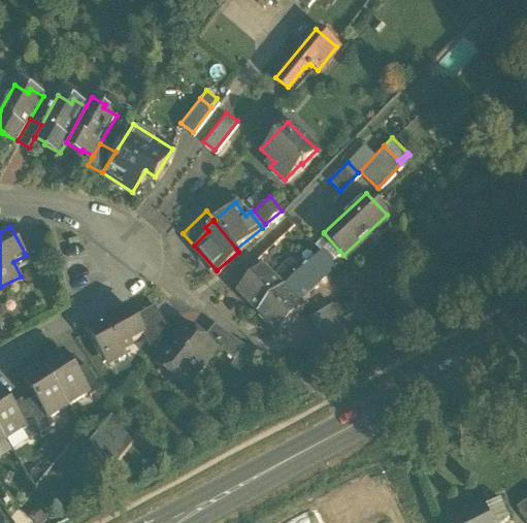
[(322,251),(330,260),(339,251),(324,233),(314,241),(322,251)]
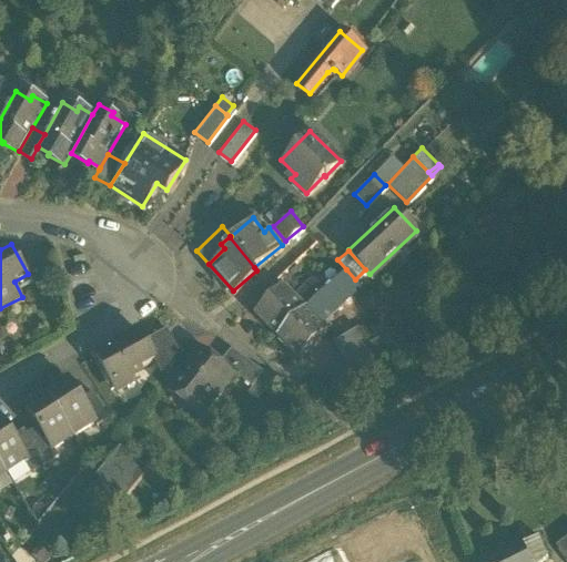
[(323,287),(314,294),(303,305),(275,333),(275,334),(299,356),(325,328),(319,320),(360,284),(355,279),(346,269),(341,274),(340,273),(323,287)]
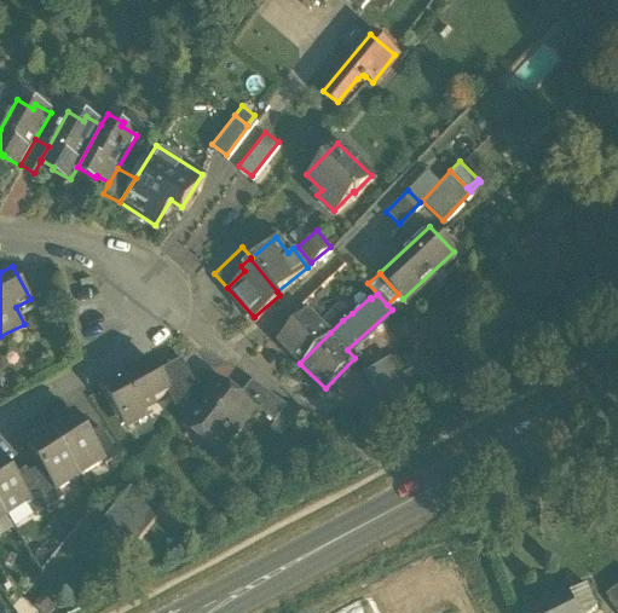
[(340,300),(319,321),(330,333),(342,321),(352,313),(340,300)]
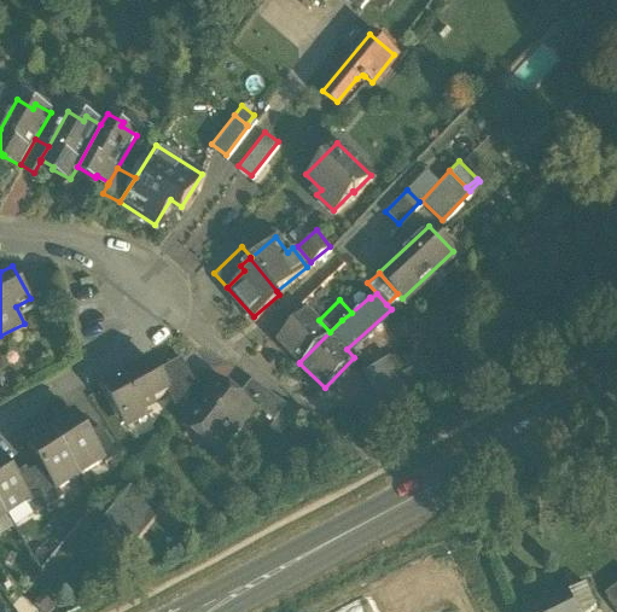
[(300,362),(330,332),(319,320),(307,308),(277,338),(300,362)]
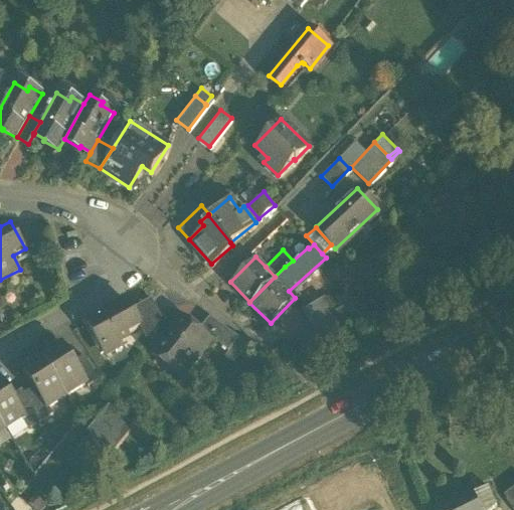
[(301,308),(318,335),(352,315),(343,302),(333,308),(324,294),(301,308)]
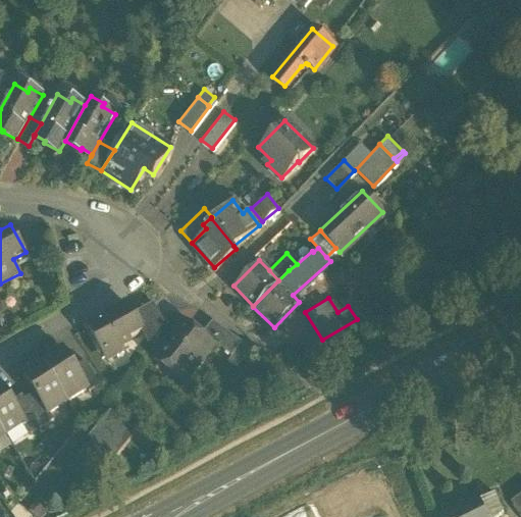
[(144,335),(147,341),(163,320),(152,299),(132,310),(141,327),(140,327),(144,335)]
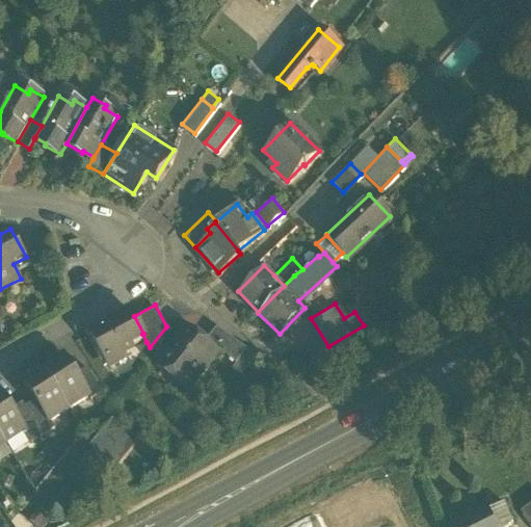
[(89,328),(108,363),(125,353),(124,350),(133,345),(130,341),(142,334),(143,334),(134,316),(130,307),(89,328)]
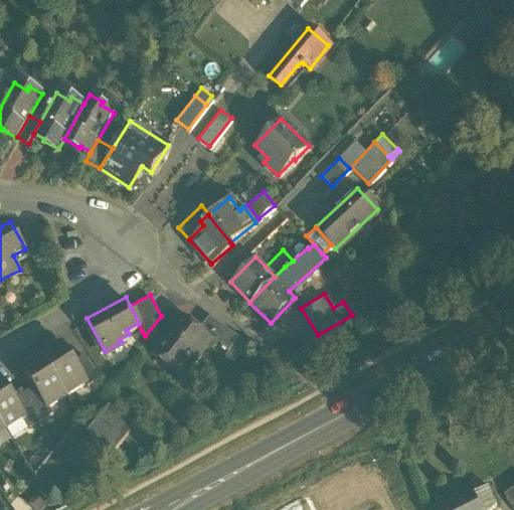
[(150,349),(181,375),(210,338),(197,328),(179,313),(150,349)]
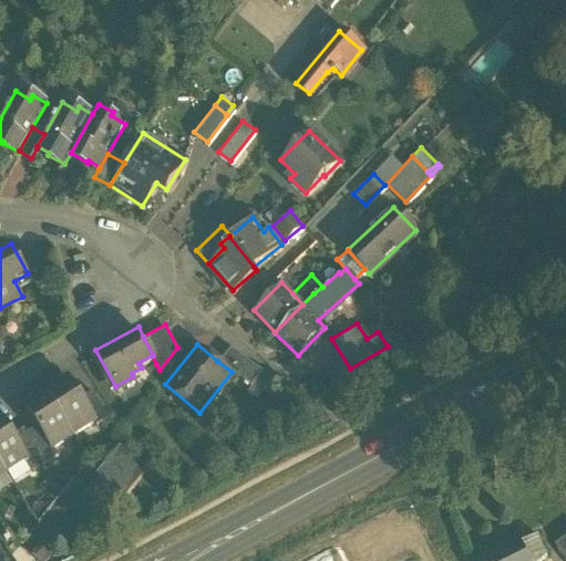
[(234,370),(250,383),(263,369),(230,344),(219,357),(217,361),(232,372),(234,370)]
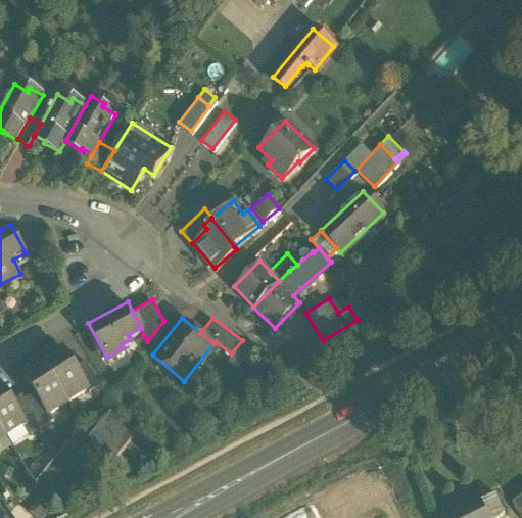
[(62,346),(42,360),(67,399),(86,387),(87,386),(74,366),(62,346)]
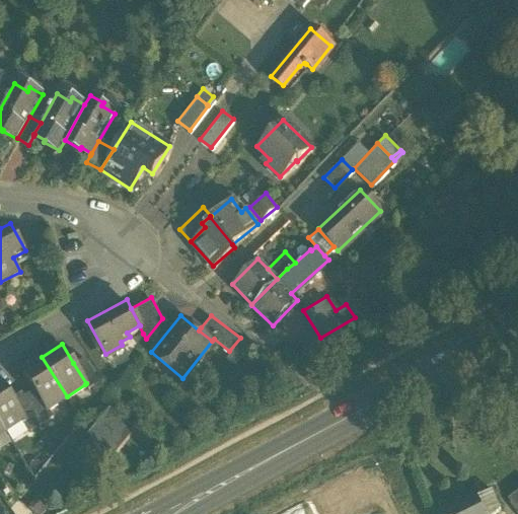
[(67,396),(42,357),(21,369),(33,388),(47,409),(48,408),(67,396)]
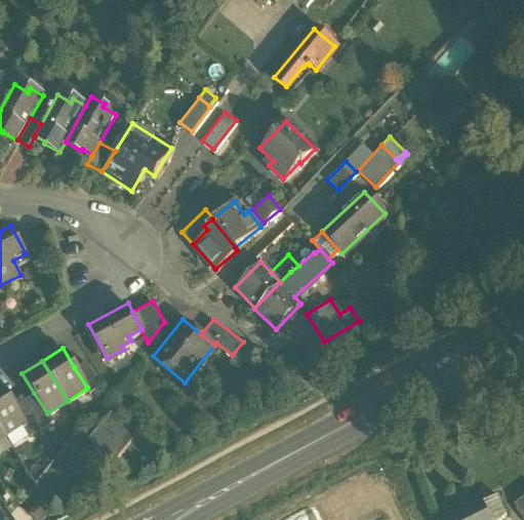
[(86,389),(88,392),(99,385),(84,361),(74,367),(87,388),(86,389)]
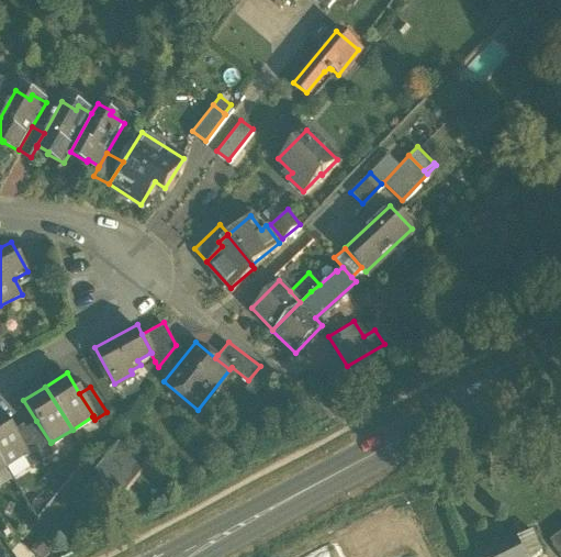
[(0,459),(4,466),(24,454),(26,453),(12,431),(0,412),(0,459)]
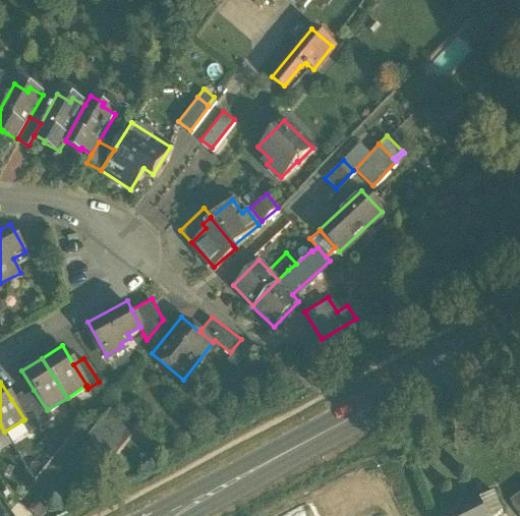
[(34,390),(23,396),(41,424),(53,417),(48,409),(47,410),(34,390)]
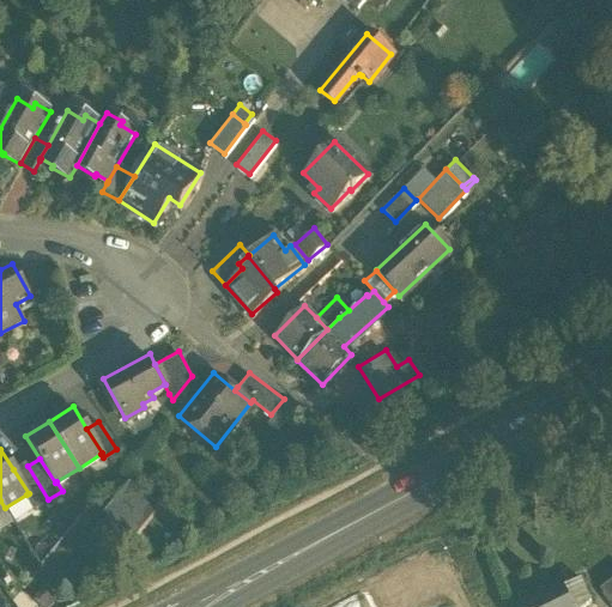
[(48,499),(28,466),(25,461),(13,469),(29,493),(26,495),(35,508),(48,499)]
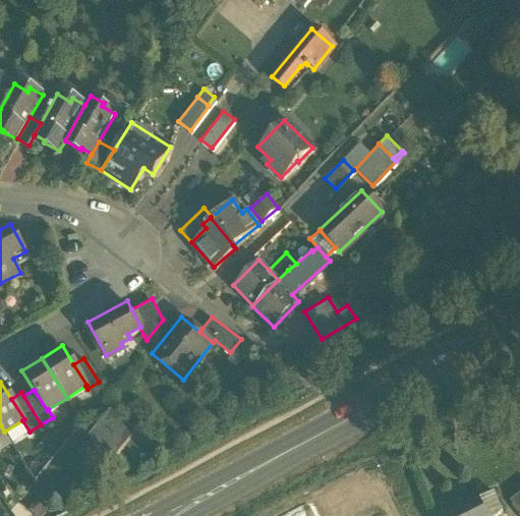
[(89,435),(113,456),(134,431),(109,410),(89,435)]
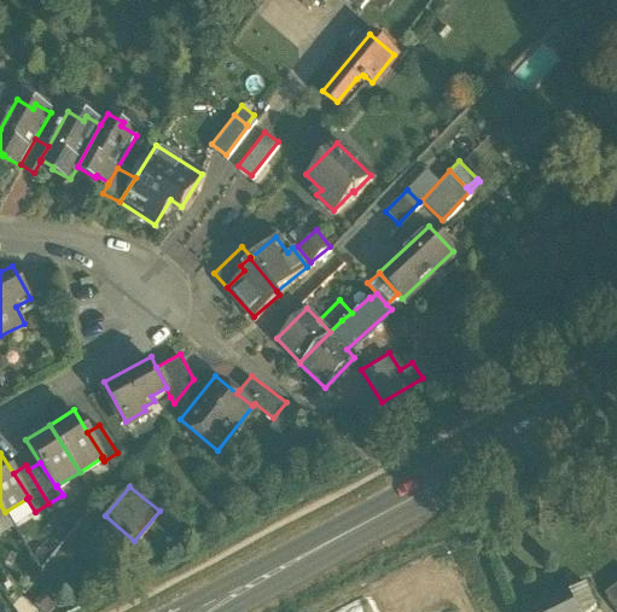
[(569,587),(580,611),(589,611),(593,611),(583,595),(591,590),(586,578),(569,587)]
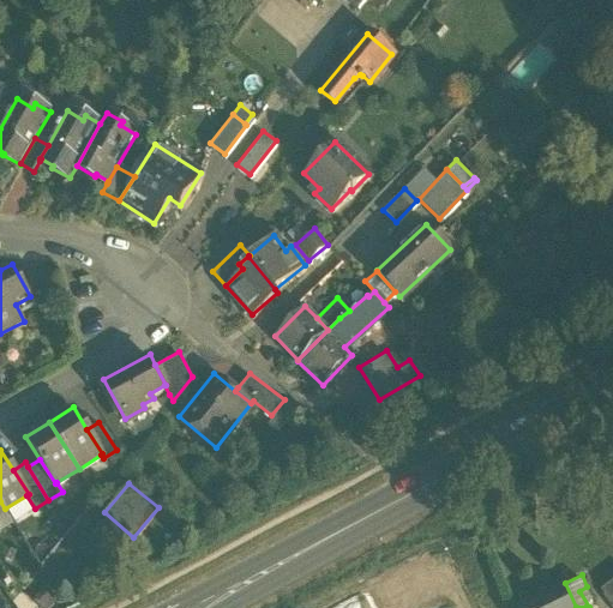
[(612,576),(600,585),(612,603),(612,576)]
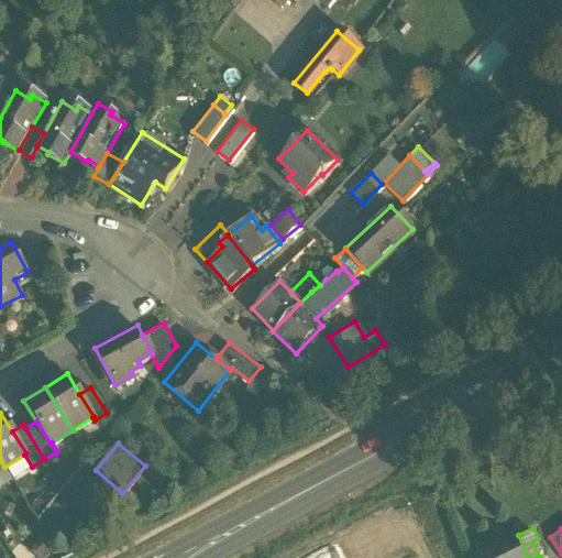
[(475,556),(475,557),(528,557),(518,535),(475,556)]
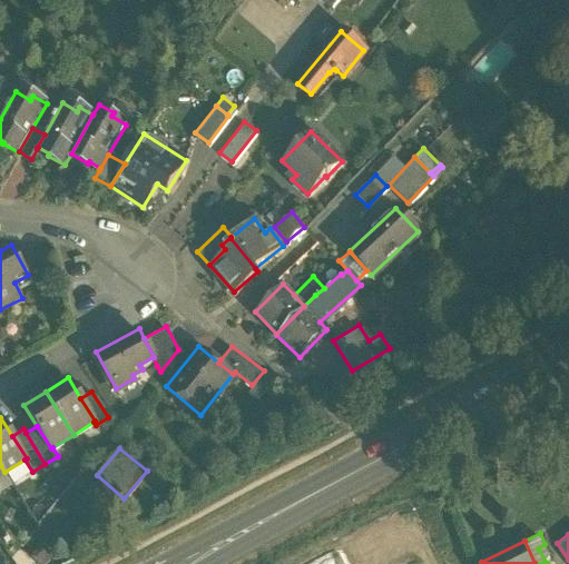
[(31,555),(41,563),(49,556),(39,547),(31,555)]
